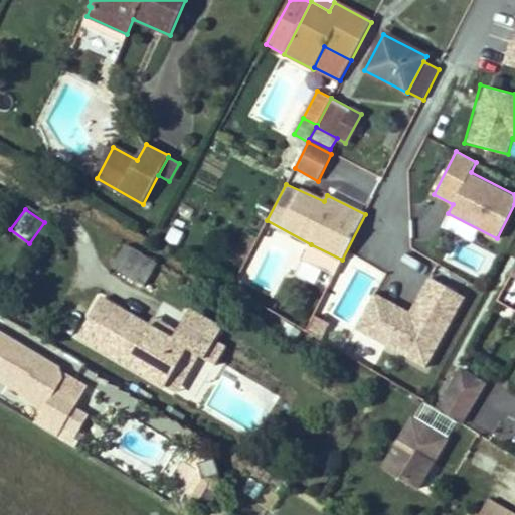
[(172,227),(165,240),(176,246),(183,233),(172,227)]
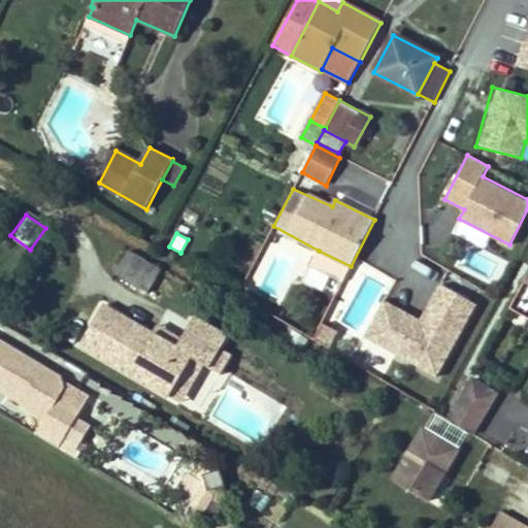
[(128,251),(116,274),(147,294),(161,270),(128,251)]
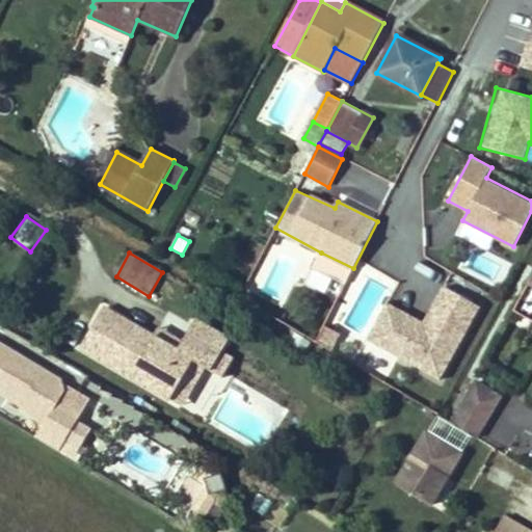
[(345,285),(353,268),(321,253),(313,268),(345,285)]
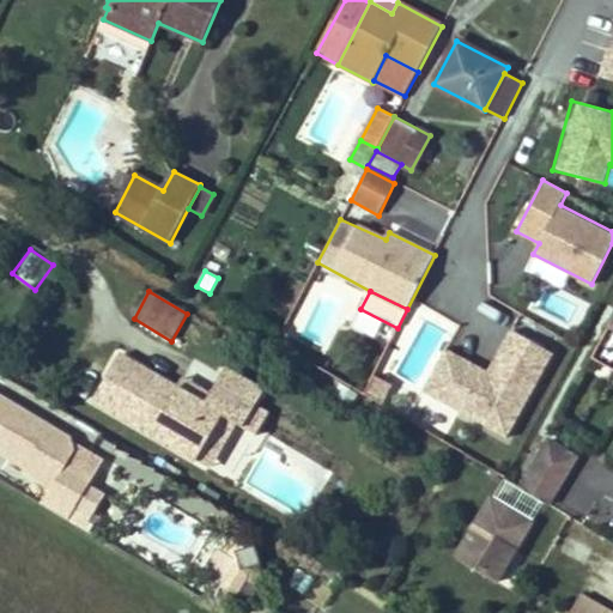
[(612,320),(592,359),(612,370),(612,320)]
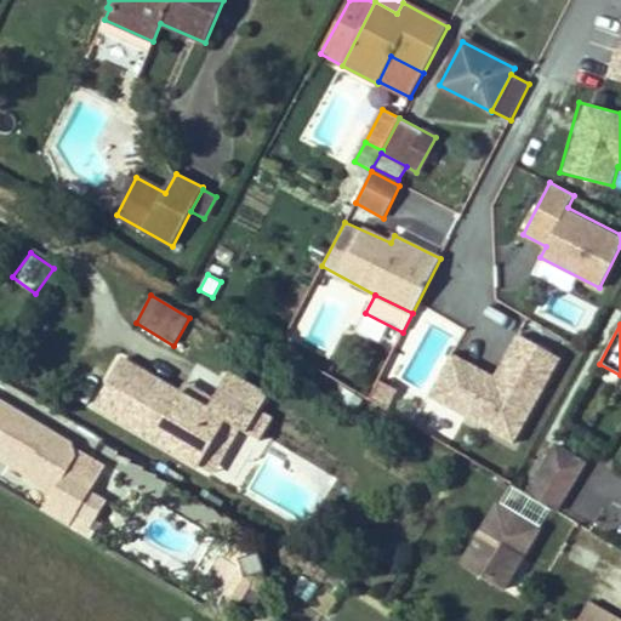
[(428,397),(513,444),(560,359),(518,335),(494,377),(451,354),(428,397)]
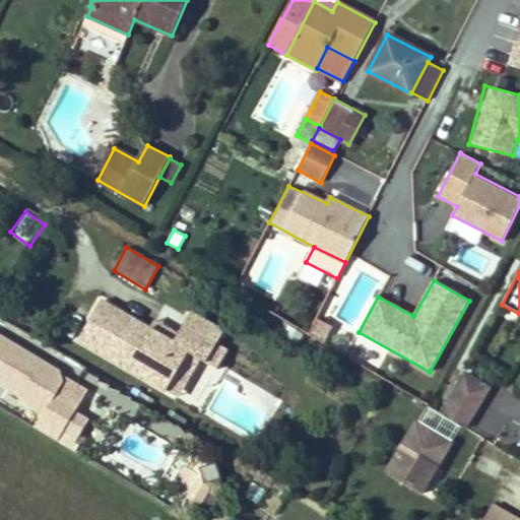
[(243,295),(247,285),(239,281),(235,290),(243,295)]
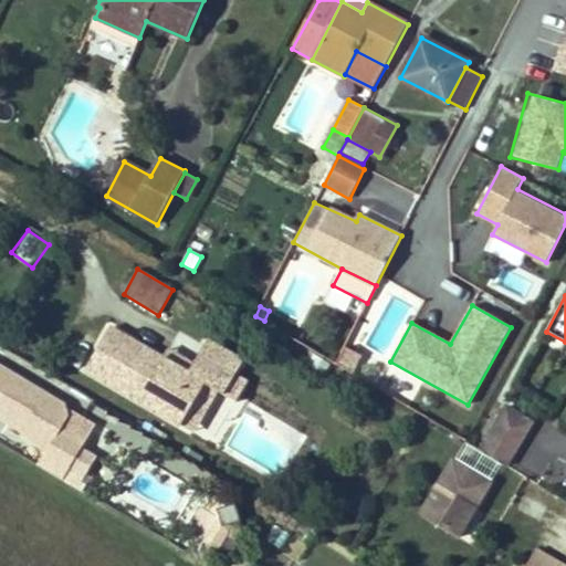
[(189,371),(164,356),(161,358),(111,327),(85,370),(181,427),(206,385),(217,391),(224,396),(236,376),(244,362),(208,341),(192,365),(189,371)]
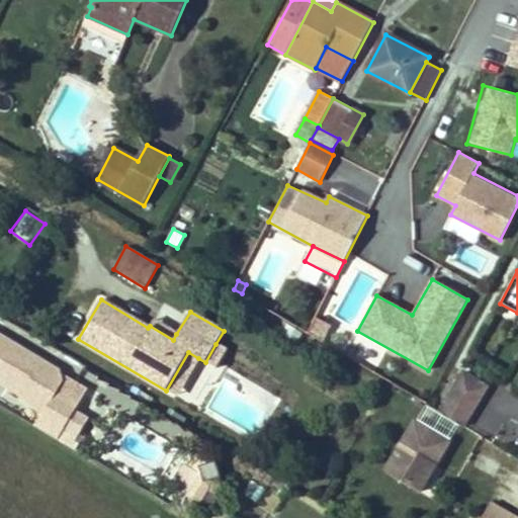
[(309,333),(324,342),(332,326),(317,318),(309,333)]
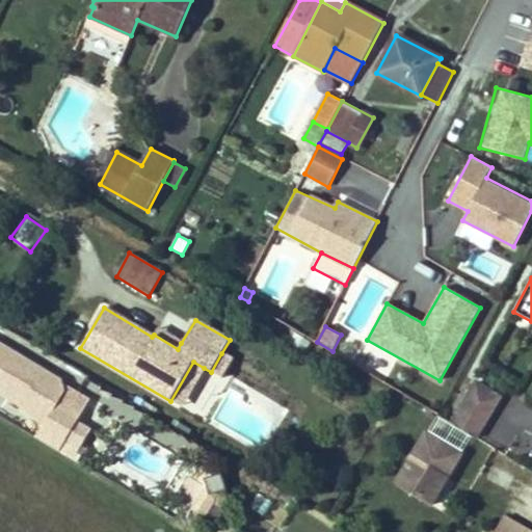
[(181,343),(157,328),(154,335),(178,349),(181,343)]
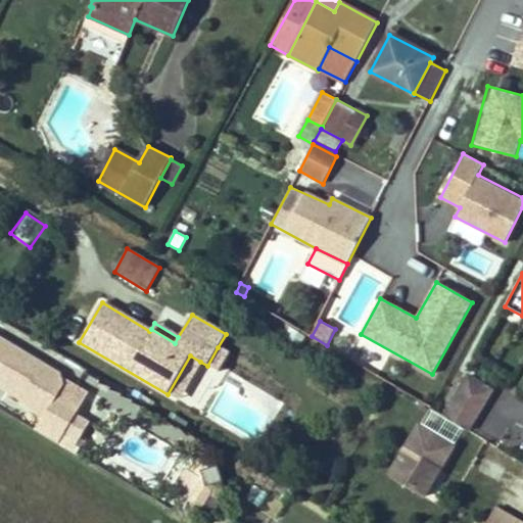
[(60,376),(0,341),(0,385),(21,397),(19,400),(44,415),(35,430),(57,443),(64,430),(79,438),(88,422),(74,414),(78,407),(52,392),(60,376)]
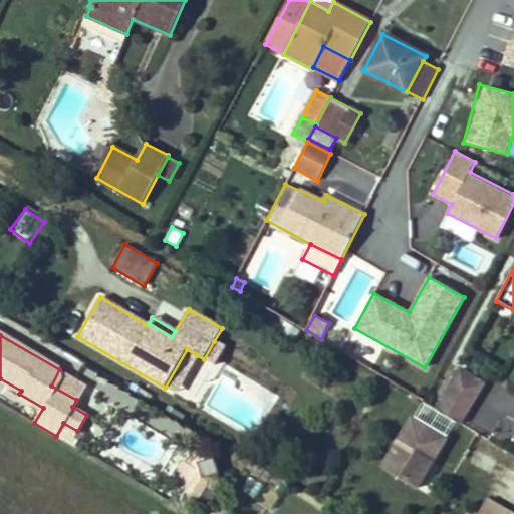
[(204,359),(214,365),(225,348),(214,341),(204,359)]
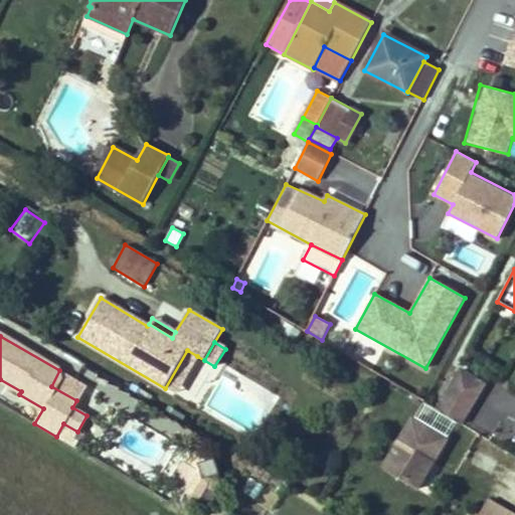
[(175,393),(197,356),(187,350),(165,388),(175,393)]
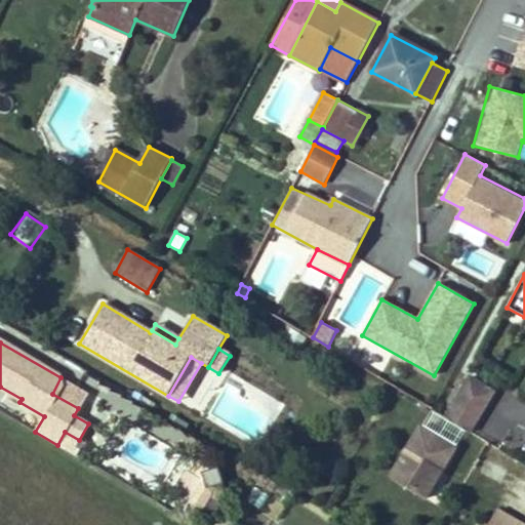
[(493,393),(469,379),(445,417),(470,433),(493,393)]
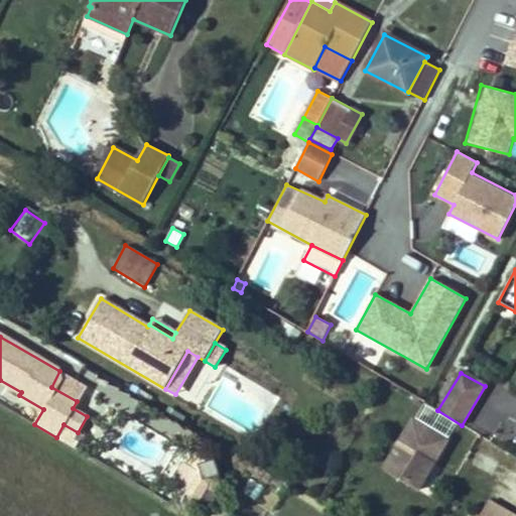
[(418,491),(447,439),(412,419),(383,471),(418,491)]
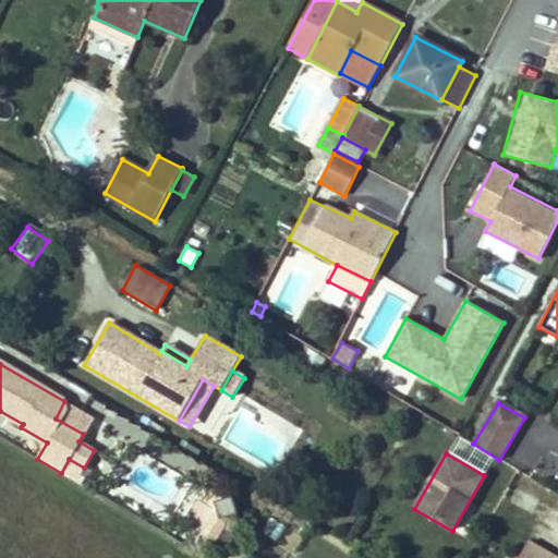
[(518,488),(511,502),(526,510),(533,496),(518,488)]
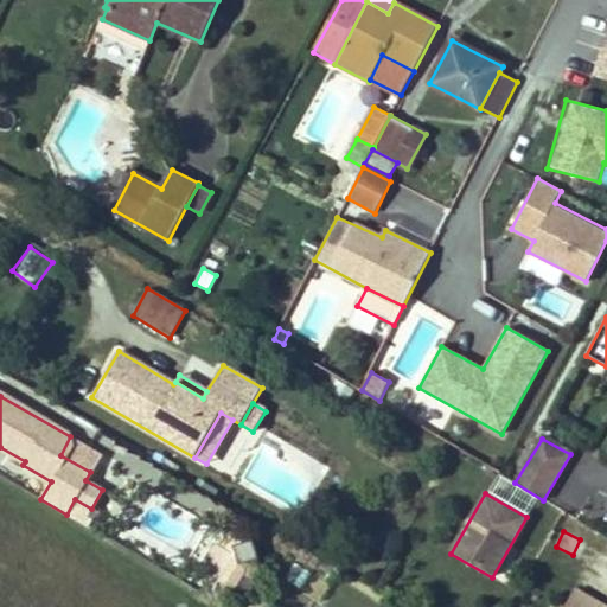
[(253,541),(232,547),(236,556),(215,545),(202,566),(222,575),(219,582),(236,590),(244,577),(247,579),(256,566),(250,561),(259,558),(253,541)]
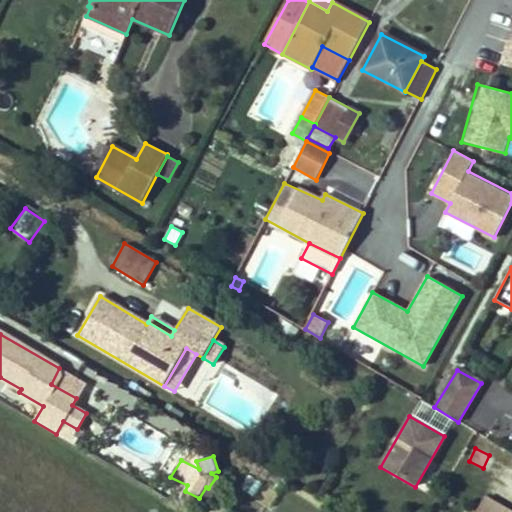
[(215,492),(209,502),(220,508),(225,499),(215,492)]
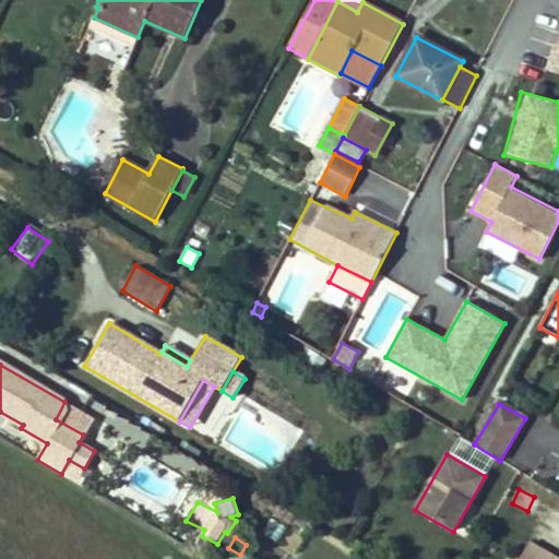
[(558,558),(530,544),(521,558),(558,558)]
